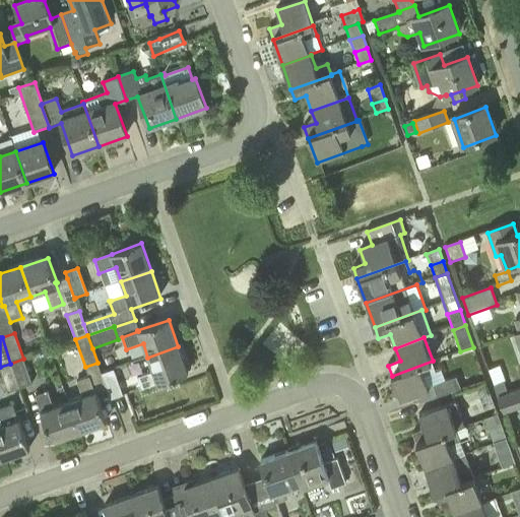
[(178,346),(147,358),(153,373),(137,378),(142,391),(158,385),(188,375),(178,346)]
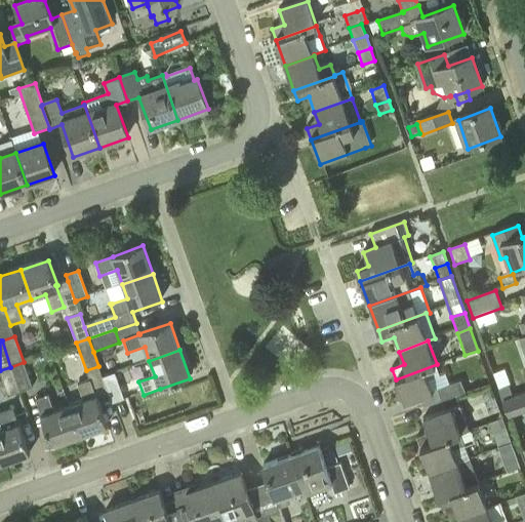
[(10,367),(19,394),(33,389),(24,362),(10,367)]
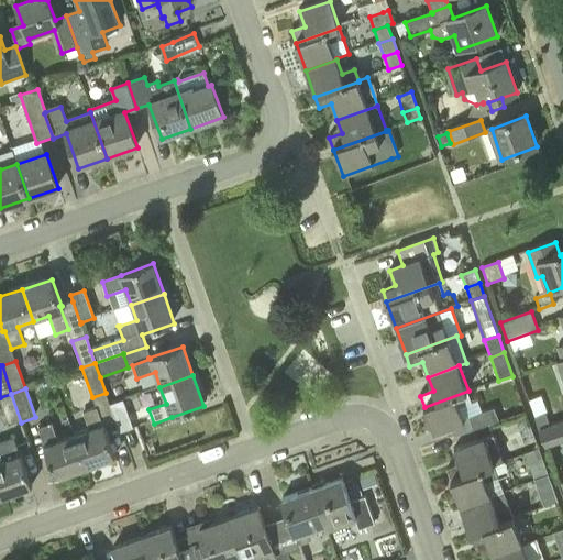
[(464,424),(460,408),(473,403),(468,391),(424,407),(434,435),(451,428),(464,424)]
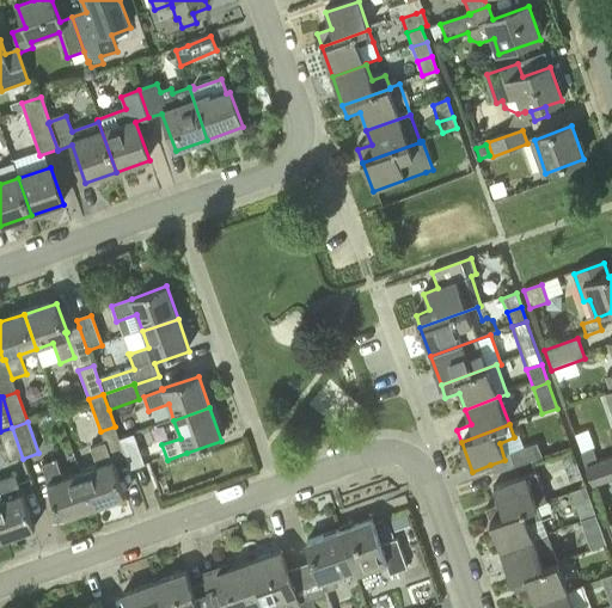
[(0,435),(10,462),(23,459),(12,428),(0,431),(0,435)]
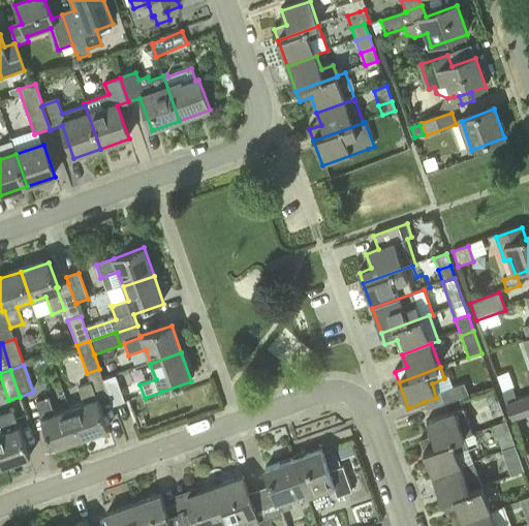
[(133,370),(120,374),(125,395),(138,392),(133,370)]
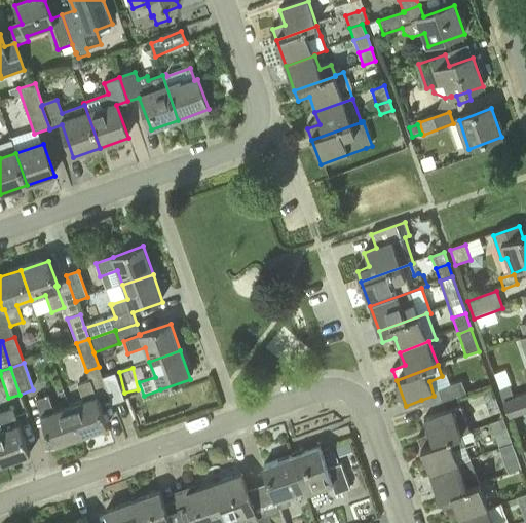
[(124,401),(117,381),(115,374),(103,379),(112,406),(124,401)]
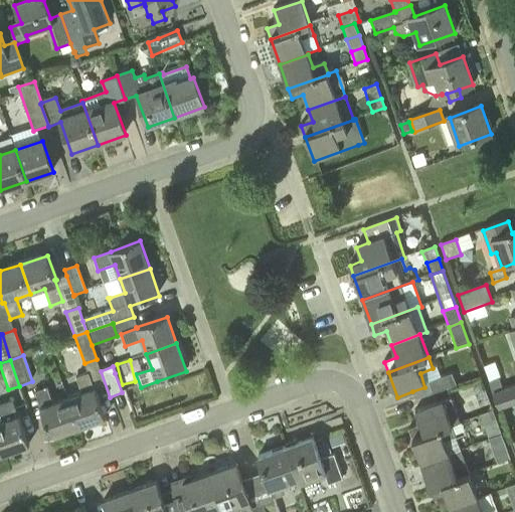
[(95,389),(94,390),(89,373),(76,377),(82,393),(68,398),(78,429),(106,418),(95,389)]
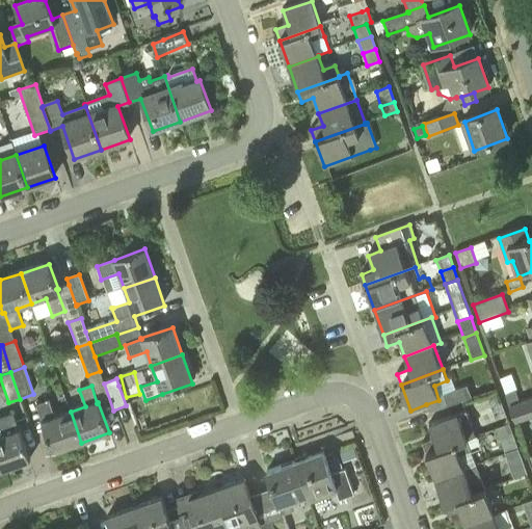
[(467,387),(455,391),(443,395),(447,407),(472,399),(467,387)]
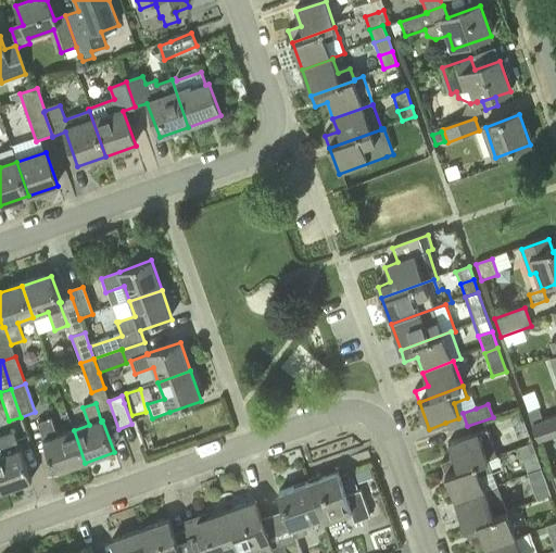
[(528,413),(532,425),(543,422),(539,409),(528,413)]
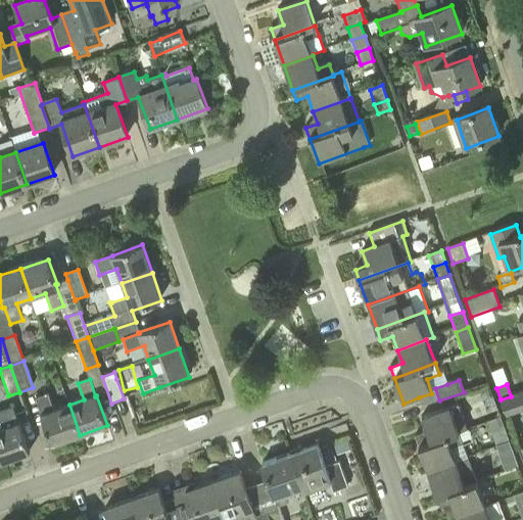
[(522,391),(511,396),(501,399),(507,417),(522,410),(522,391)]
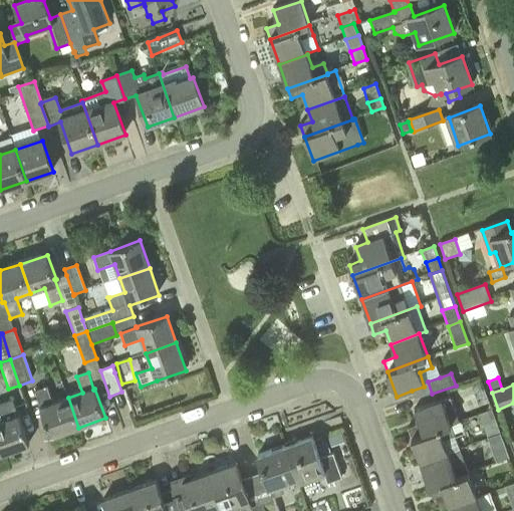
[(78,428),(68,398),(53,403),(48,387),(35,392),(41,408),(40,409),(51,437),(78,428)]
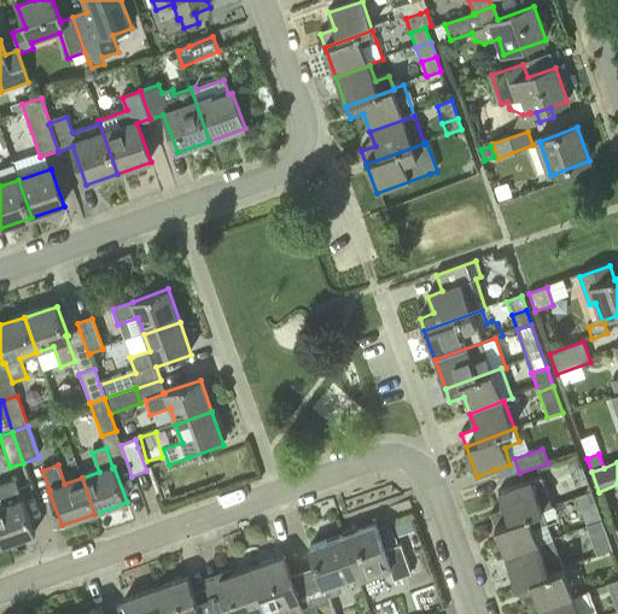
[(542,510),(543,512),(552,508),(541,479),(532,483),(499,493),(505,510),(490,516),(495,528),(542,510)]
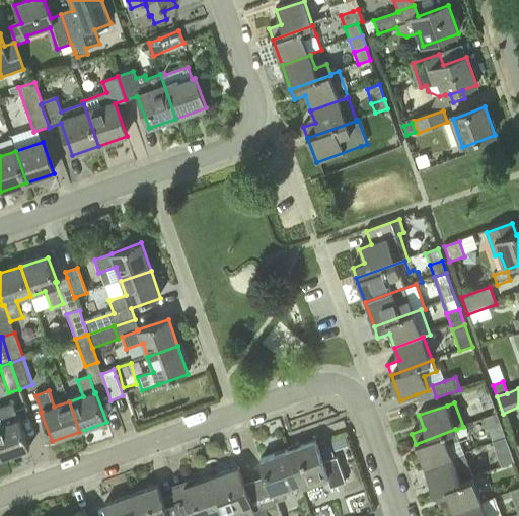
[(0,426),(0,451),(3,459),(29,449),(21,420),(19,421),(13,403),(1,408),(7,424),(0,426)]
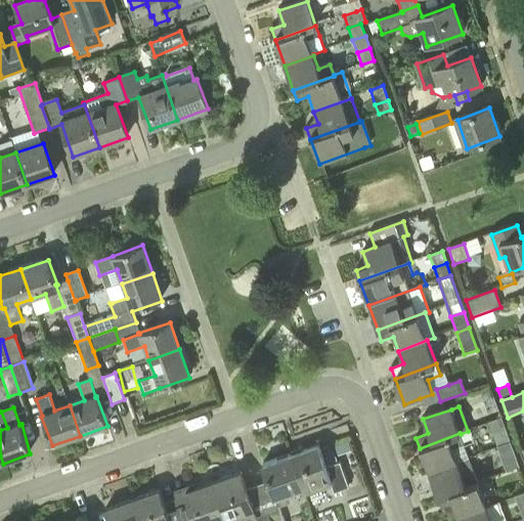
[(497,448),(510,443),(501,419),(488,423),(497,448)]
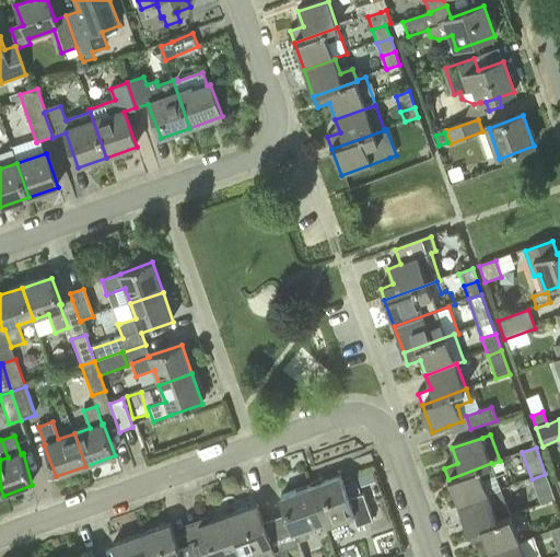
[(511,487),(500,461),(492,464),(491,463),(448,479),(458,506),(489,495),(511,487)]
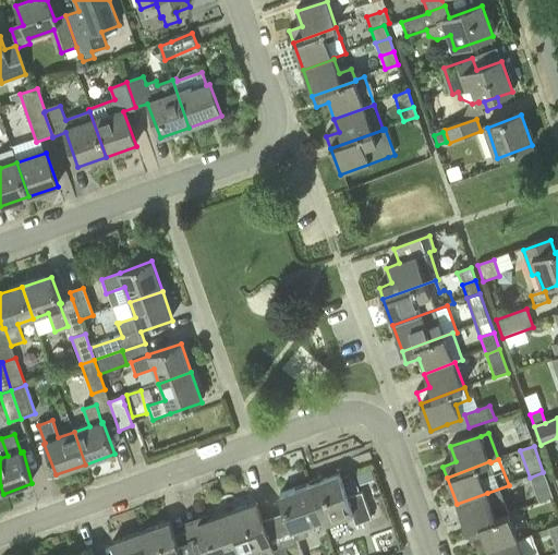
[(543,472),(530,478),(540,504),(553,498),(543,472)]
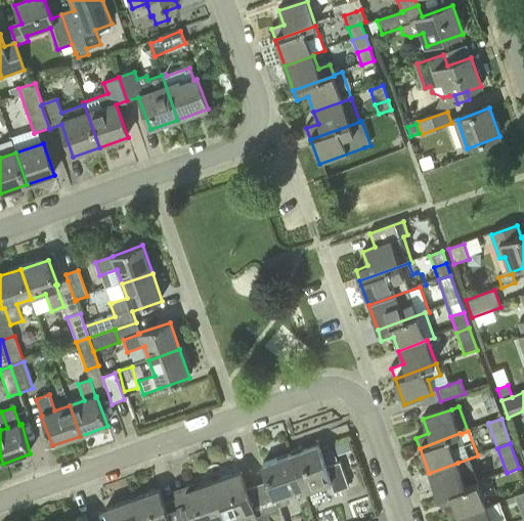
[(336,449),(340,459),(352,453),(349,444),(336,449)]
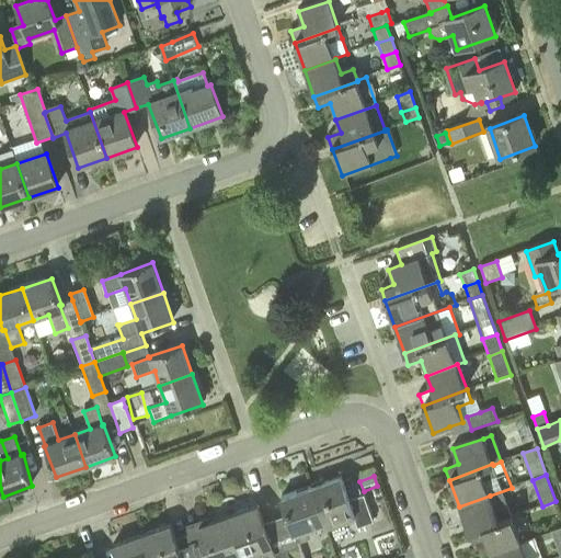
[(364,496),(350,501),(341,478),(311,488),(323,523),(325,528),(354,517),(357,528),(374,523),(364,496)]
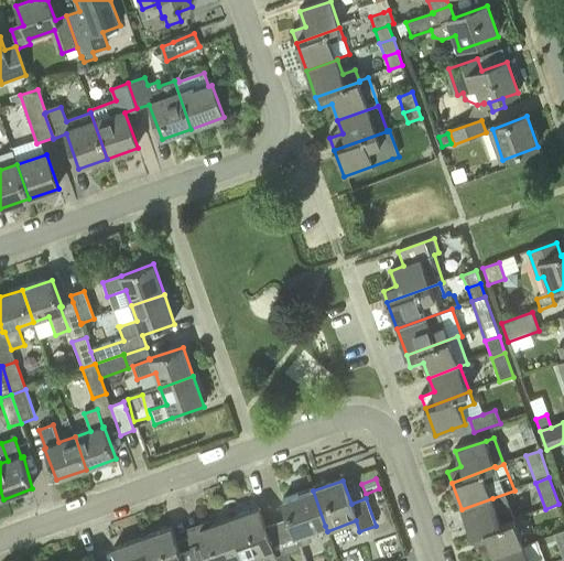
[(325,526),(313,491),(283,502),(299,549),(313,543),(308,531),(325,526)]
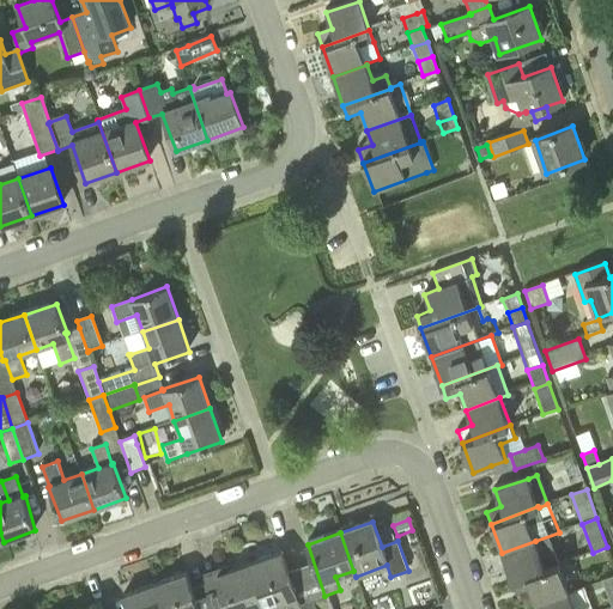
[(502,553),(511,582),(559,565),(554,552),(540,556),(535,541),(502,553)]
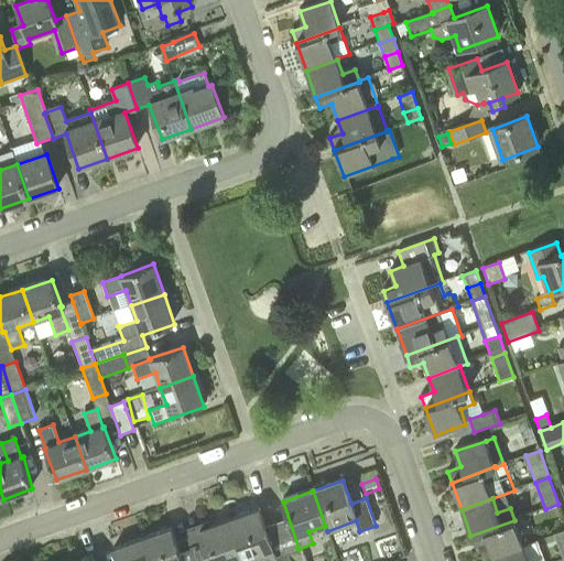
[(259,510),(228,521),(242,560),(247,560),(258,556),(260,560),(289,560),(288,554),(274,559),(259,510)]
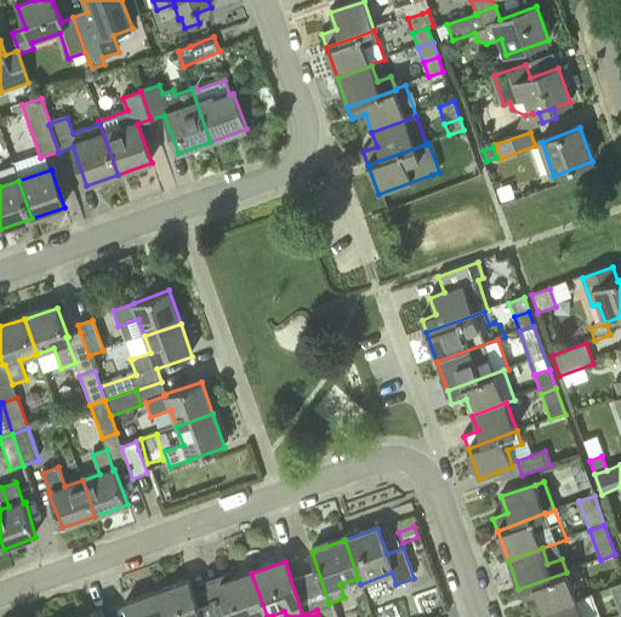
[(576,601),(567,572),(518,589),(523,603),(537,598),(543,613),(576,601)]
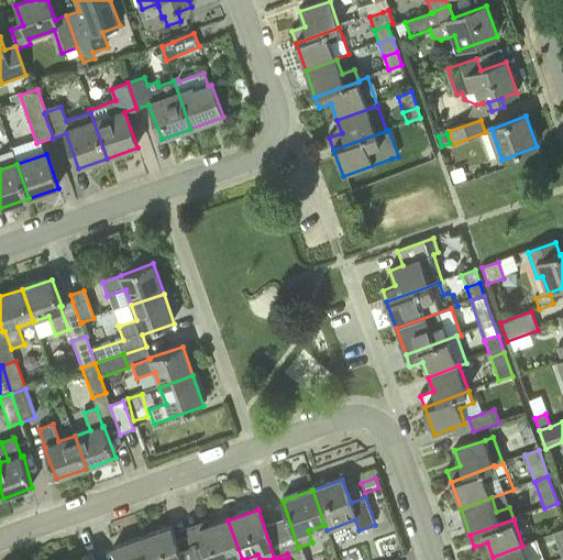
[(205,544),(191,548),(196,559),(242,559),(228,520),(199,530),(205,544)]
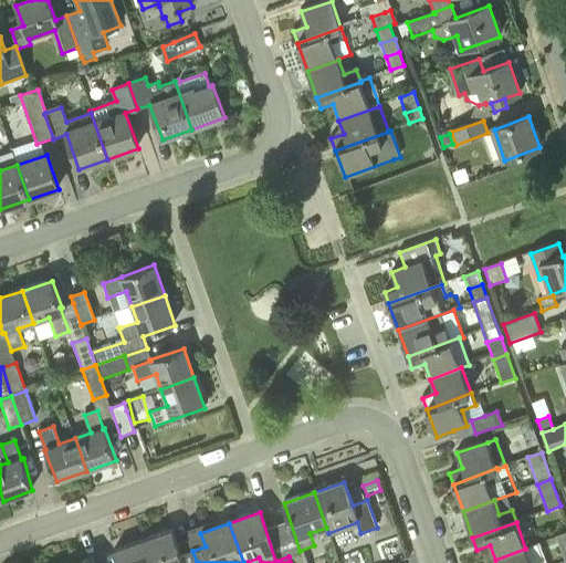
[(197,562),(192,551),(181,555),(173,531),(144,541),(152,562),(197,562)]
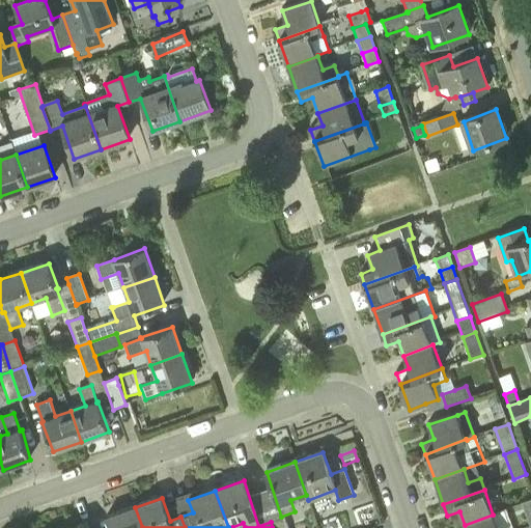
[(530,527),(530,500),(522,504),(529,527),(530,527)]
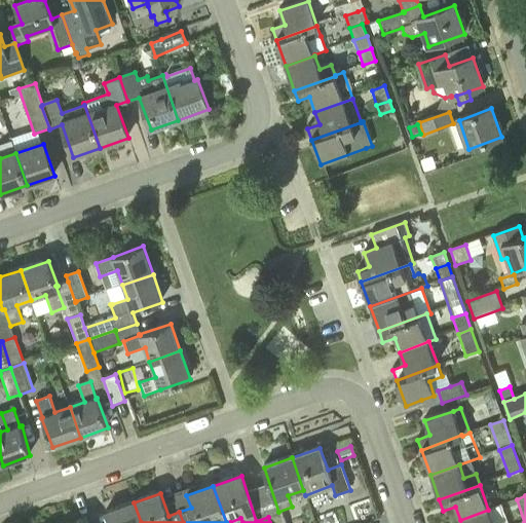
[(141,522),(134,502),(106,513),(109,522),(141,522)]
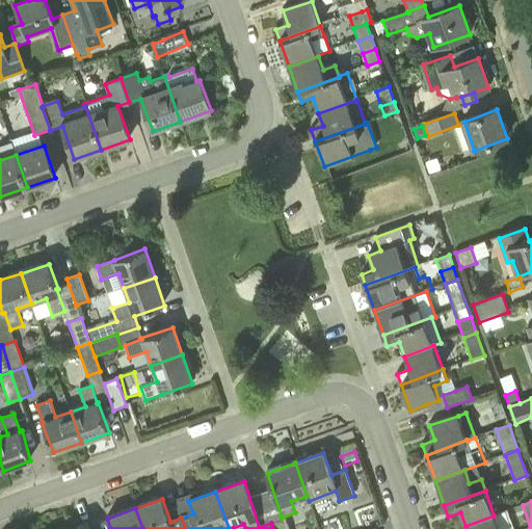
[(499,528),(494,516),(466,526),(466,528),(499,528)]
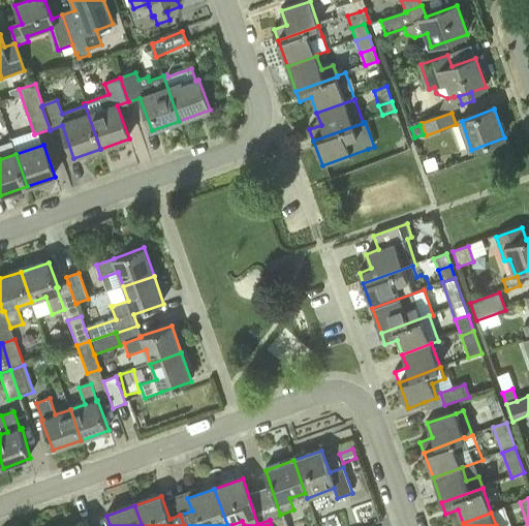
[(270,520),(271,525),(285,525),(282,516),(270,520)]
